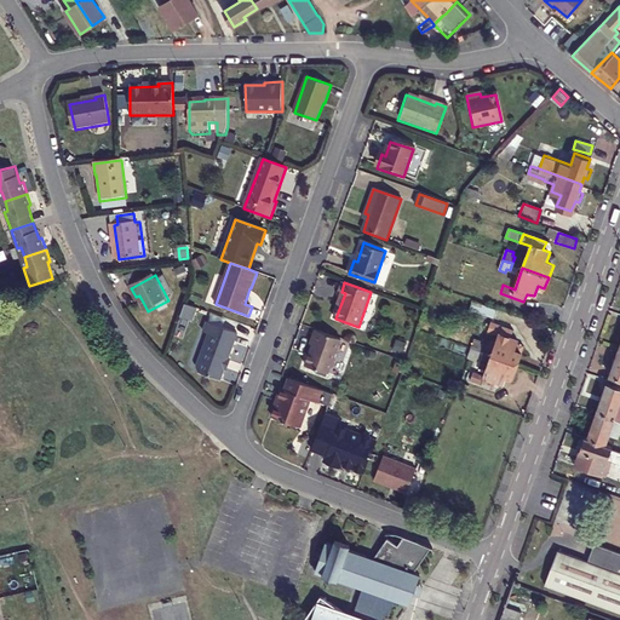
[(478,298),(495,305),(499,297),(482,290),(478,298)]
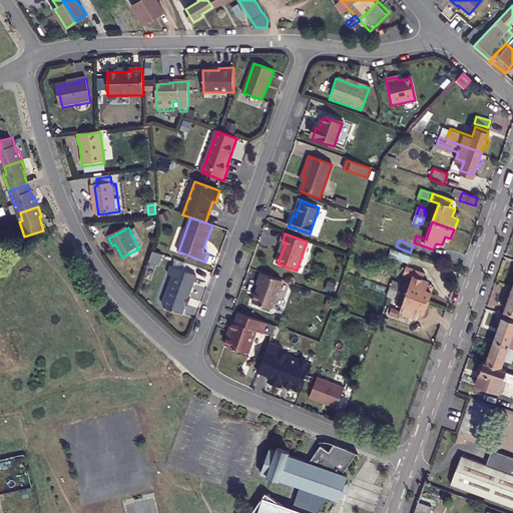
[(394,257),(407,262),(409,255),(397,250),(394,257)]
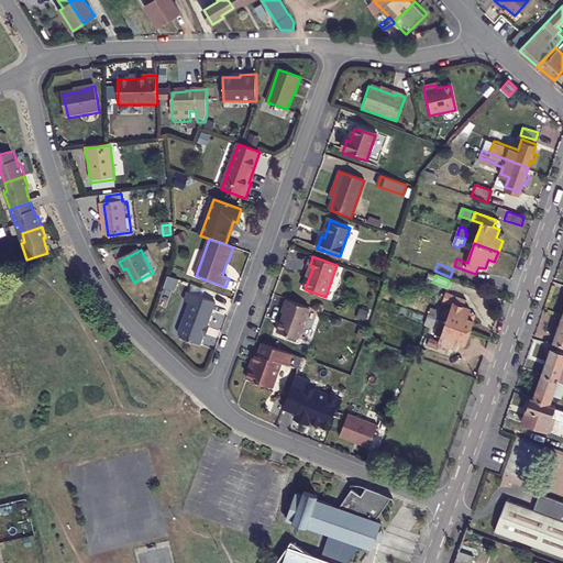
[(179,280),(168,277),(165,289),(175,293),(179,280)]
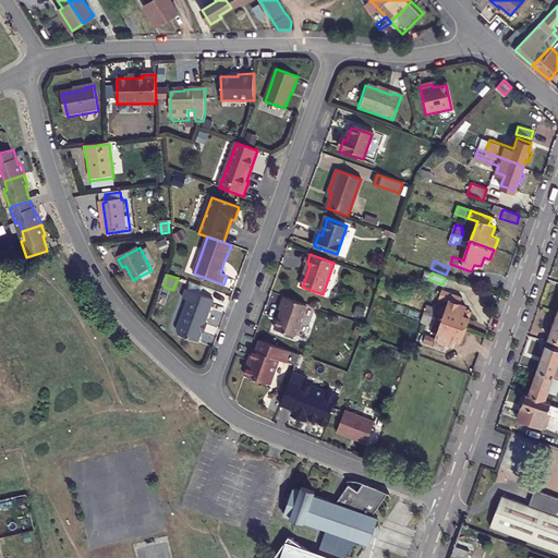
[(179,331),(180,336),(199,342),(215,300),(187,290),(184,300),(190,301),(179,331)]
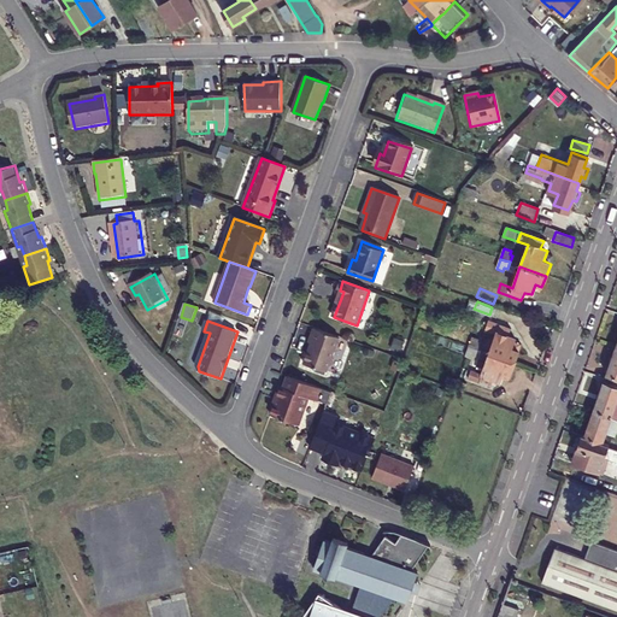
[(488,353),(513,363),(518,351),(511,348),(515,339),(509,336),(511,329),(487,321),(483,329),(495,333),(488,353)]
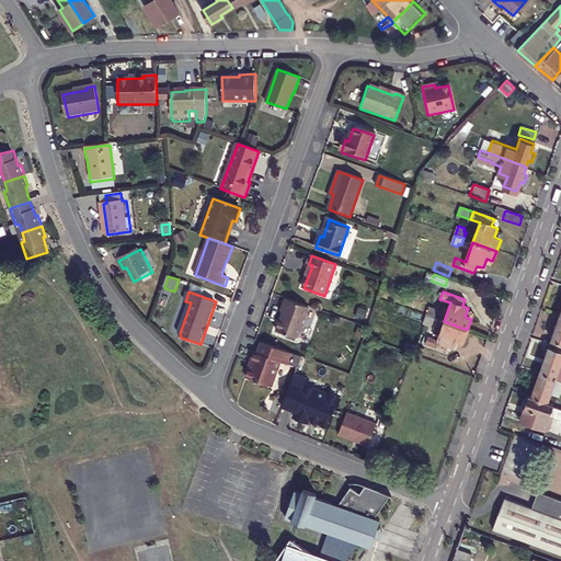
[(305,325),(311,308),(288,299),(284,312),(285,312),(278,331),(299,339),(300,336),(304,334),(306,329),(305,325)]
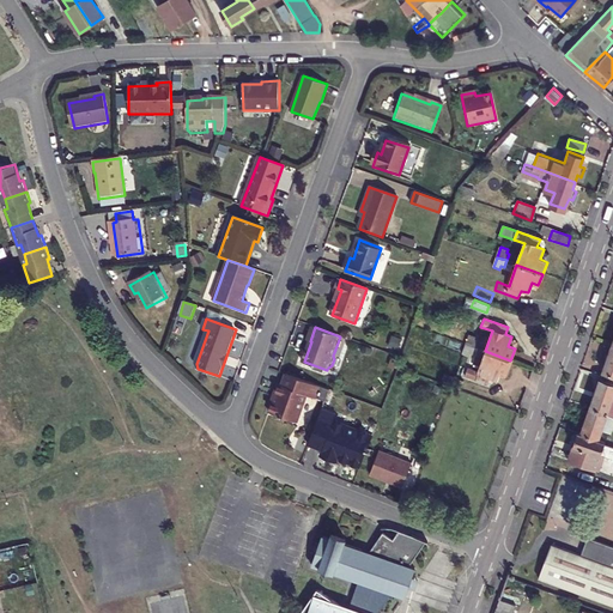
[(466,344),(474,347),(478,339),(474,338),(475,335),(469,333),(466,344)]
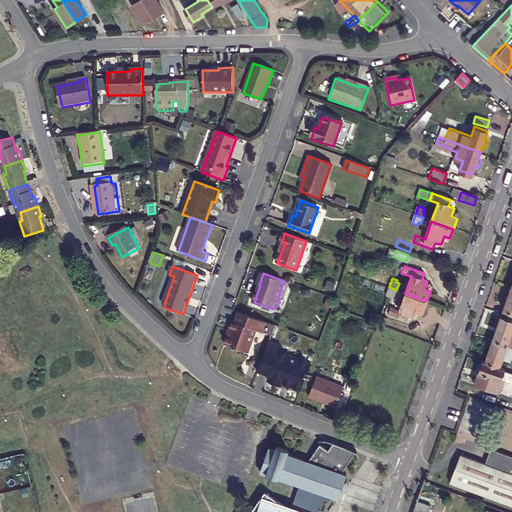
[(396,290),(389,287),(386,295),(391,297),(392,294),(395,295),(396,290)]
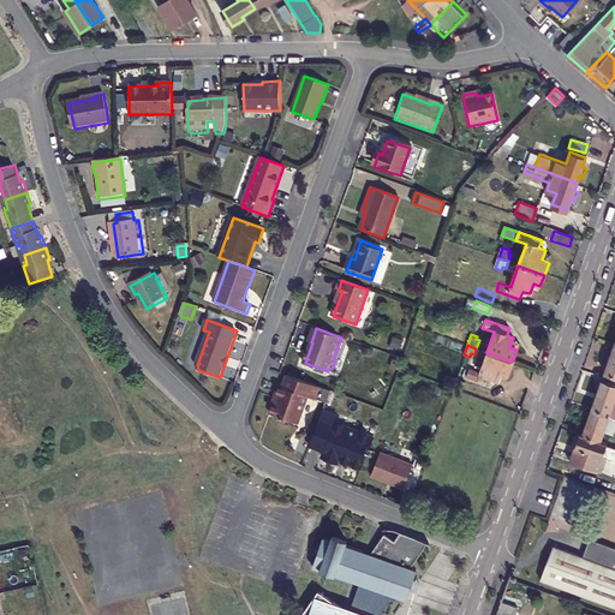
[(508,374),(512,362),(487,352),(478,374),(467,369),(464,377),(488,386),(491,378),(497,381),(501,371),(508,374)]
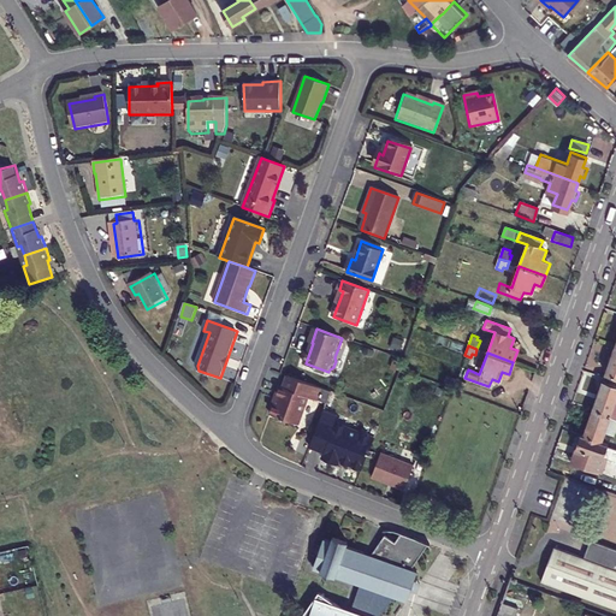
[(319,401),(323,389),(289,377),(285,389),(283,388),(272,415),(300,426),(311,398),(319,401)]
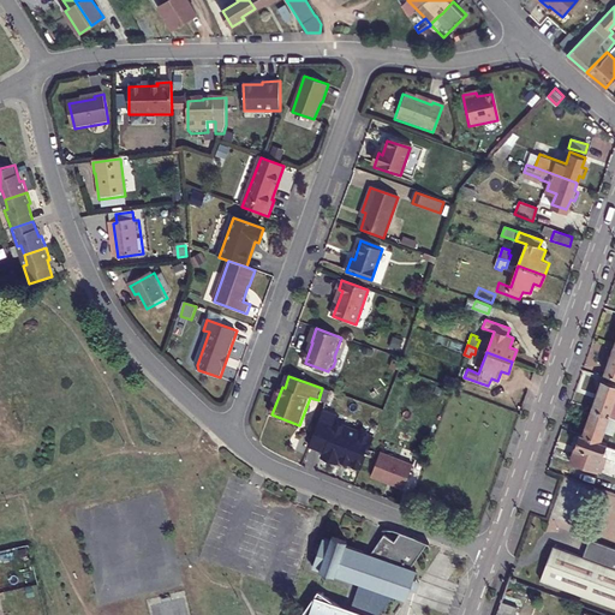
[(614,387),(603,383),(593,408),(614,416),(614,387)]
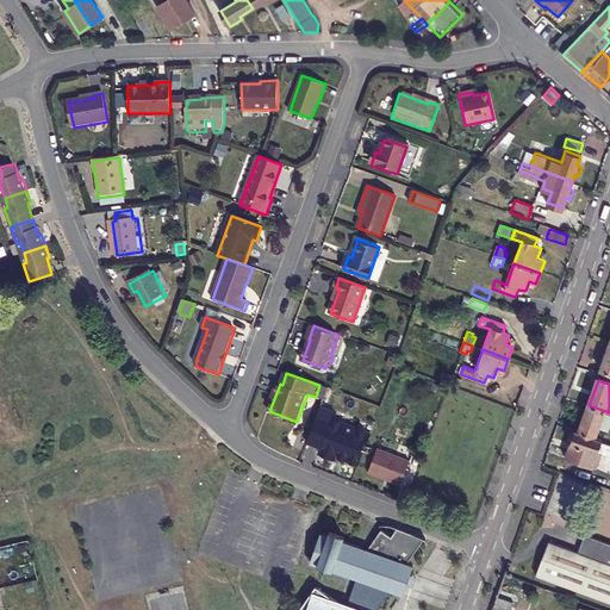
[(609,412),(589,405),(579,431),(603,440),(605,431),(598,428),(599,424),(608,427),(609,422),(609,412)]
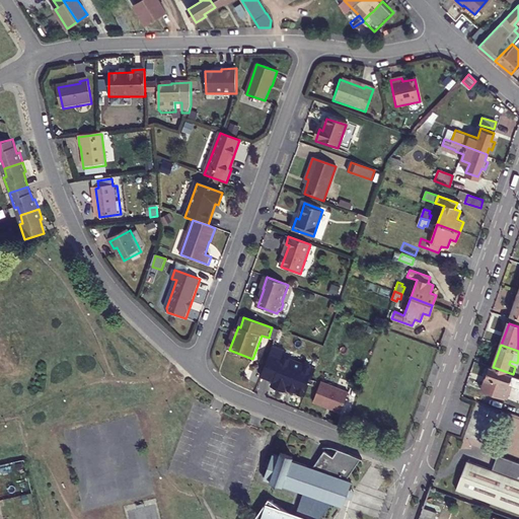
[(287,353),(274,348),(263,377),(275,382),(274,385),(287,390),(288,387),(297,390),(297,392),(307,396),(317,370),(285,358),(287,353)]
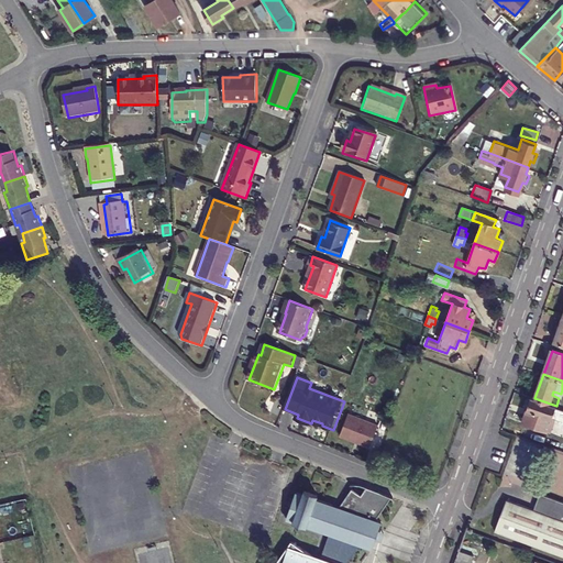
[(552,418),(555,409),(556,406),(534,398),(533,399),(530,398),(530,399),(528,398),(526,399),(523,405),(525,408),(528,408),(522,422),(551,432),(555,419),(552,418)]
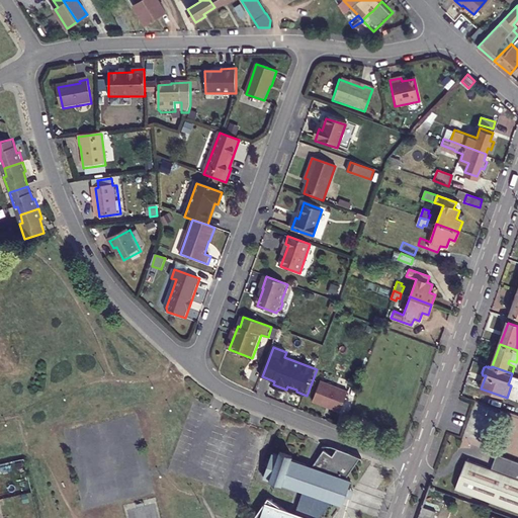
[(316,400),(343,411),(351,391),(324,380),(316,400)]
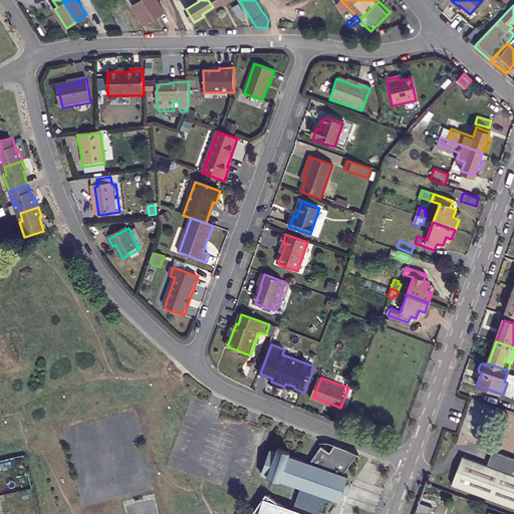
[(482,444),(492,405),(470,399),(460,438),(482,444)]
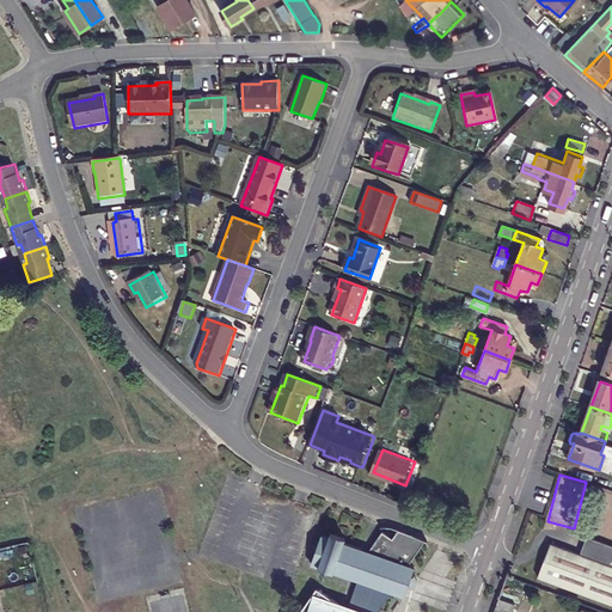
[(356,581),(348,607),(361,611),(378,611),(391,594),(405,599),(417,568),(410,565),(428,543),(397,531),(392,538),(381,531),(368,551),(343,542),(344,537),(330,531),(329,537),(322,534),(311,564),(356,581)]
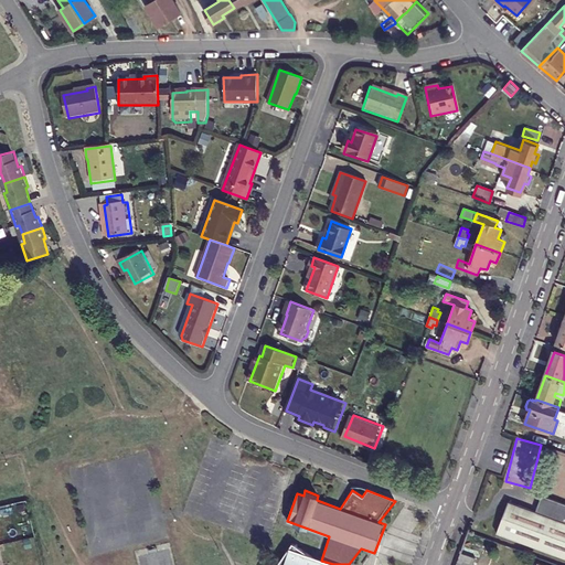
[(564,502),(540,493),(533,510),(507,501),(505,505),(555,523),(564,526),(564,502)]
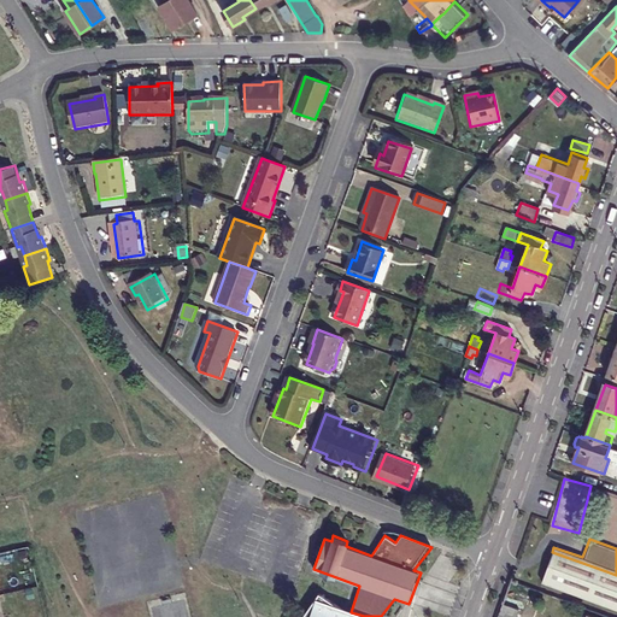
[(616,575),(606,571),(552,552),(541,582),(616,607),(616,575)]
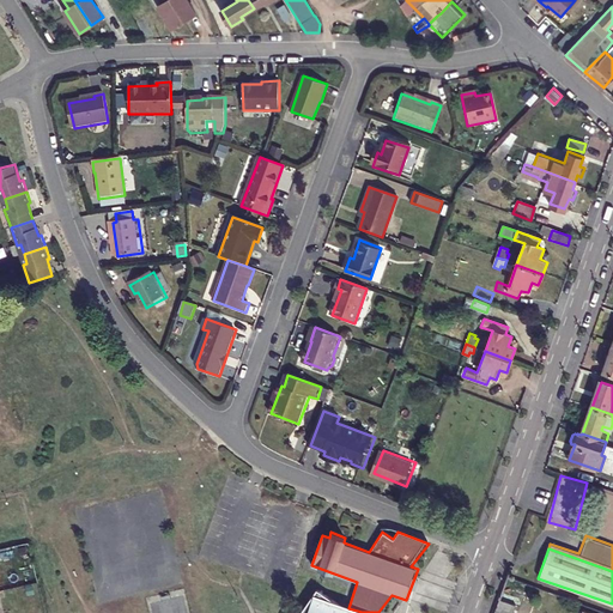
[(316,590),(313,595),(299,612),(362,612),(349,608),(339,605),(316,590)]
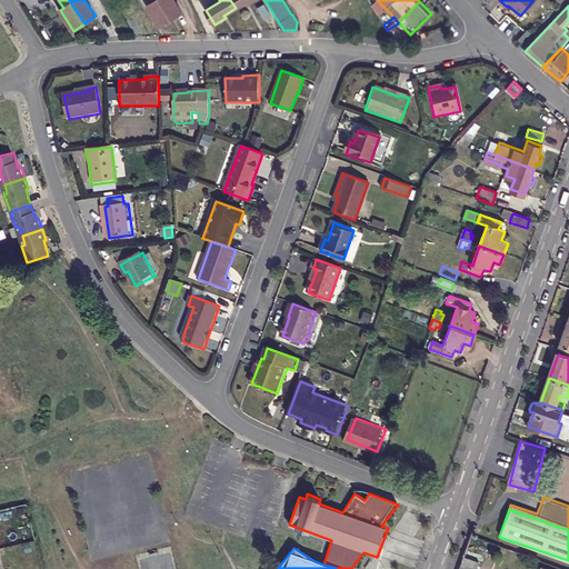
[(459,568),(476,568),(478,563),(465,558),(459,568)]
